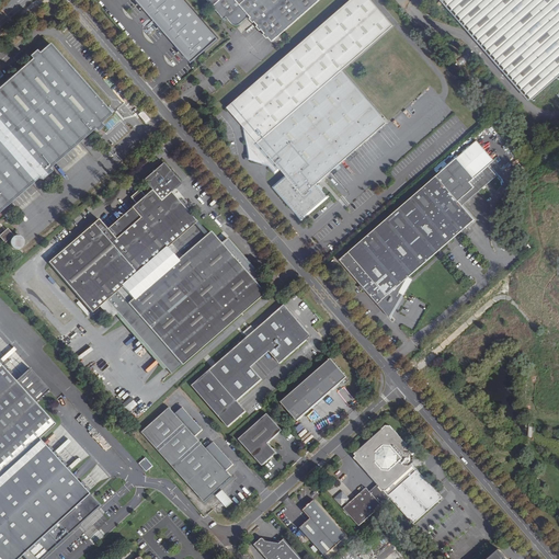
[(217,36),(186,0),(138,0),(190,60),(217,36)]
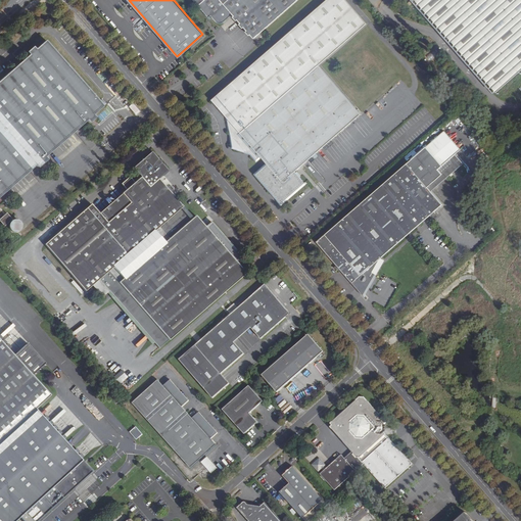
[(193,0),(206,15),(209,13),(214,18),(216,20),(220,20),(222,20),(224,19),(233,11),(234,13),(233,15),(236,18),(238,17),(241,20),(239,22),(242,26),(244,25),(247,29),(245,30),(248,34),(250,32),(253,36),(294,0),(193,0)]
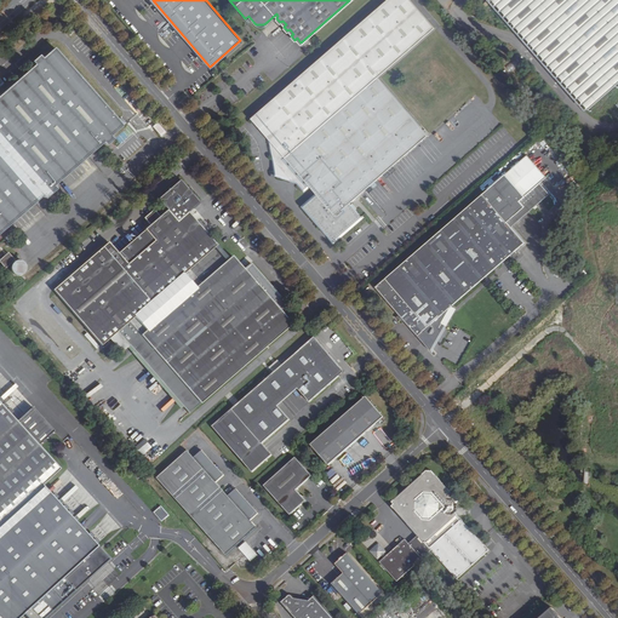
[(433,23),(412,0),(385,0),(249,118),(268,139),(272,171),(298,182),(304,189),(310,183),(315,189),(301,202),(331,236),(359,213),(345,198),(425,130),(375,73),(433,23)]
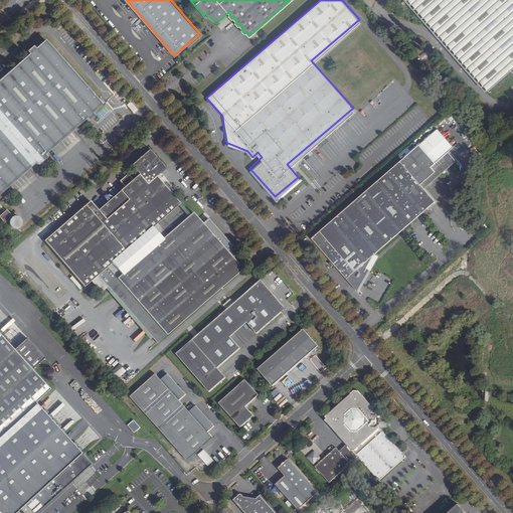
[(407,0),(489,94),(512,72),(512,0),(407,0)]
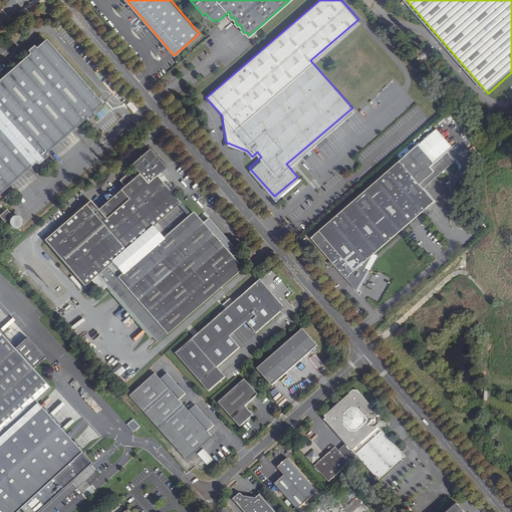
[(85,116),(92,110),(103,101),(46,37),(36,46),(29,53),(0,77),(0,191),(7,186),(33,163),(36,160),(45,152),(47,151),(77,123),(85,116)]
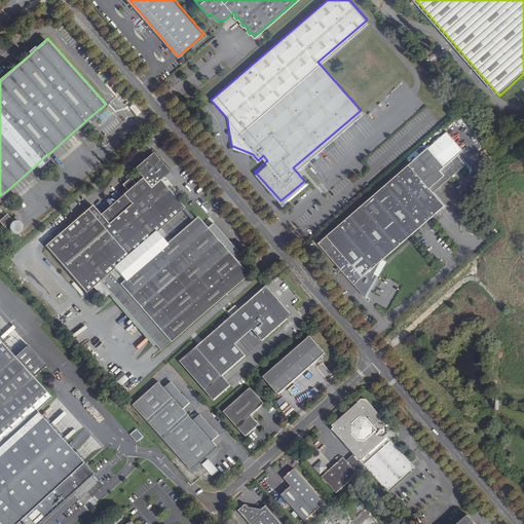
[(30,54),(37,47),(35,45),(28,51),(30,54)]
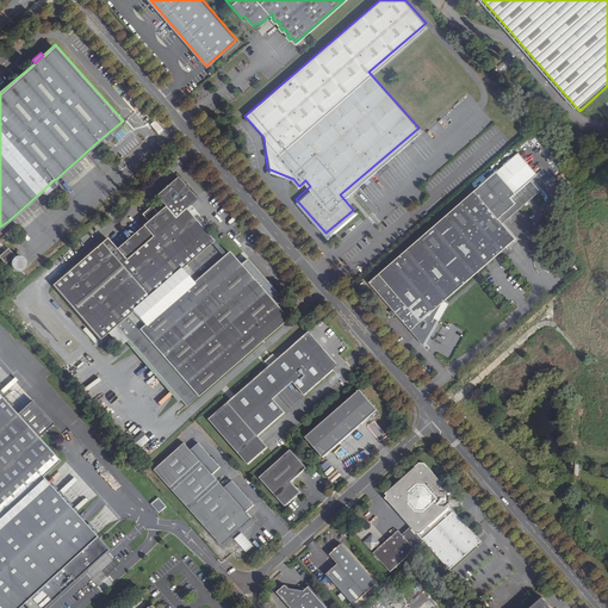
[(112,135),(110,131),(101,138),(104,142),(112,135)]
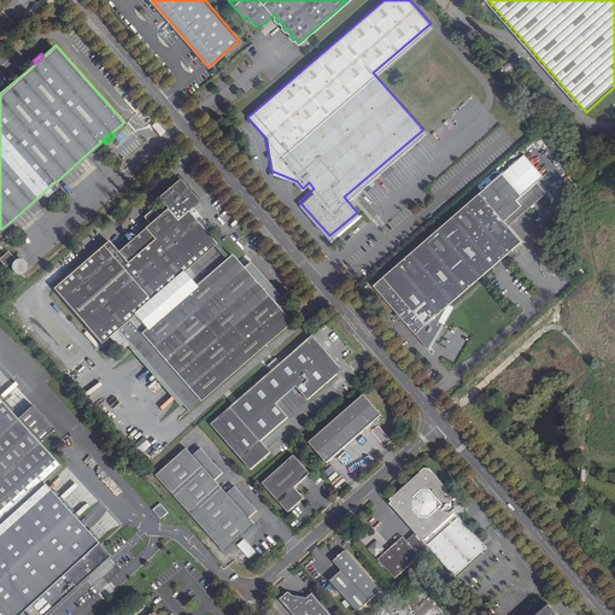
[(121,334),(220,247),(214,241),(215,239),(206,229),(218,220),(198,195),(177,171),(156,191),(167,204),(159,210),(153,201),(145,209),(152,217),(145,223),(153,233),(128,255),(111,234),(51,286),(100,341),(115,327),(121,334)]
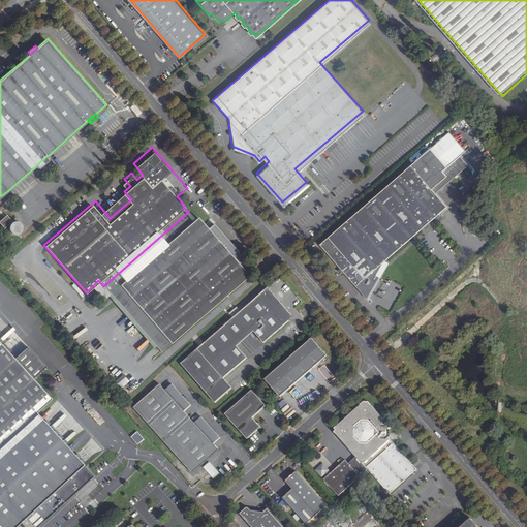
[(431,147),(430,149),(455,178),(469,164),(461,155),(448,166),(431,147)]
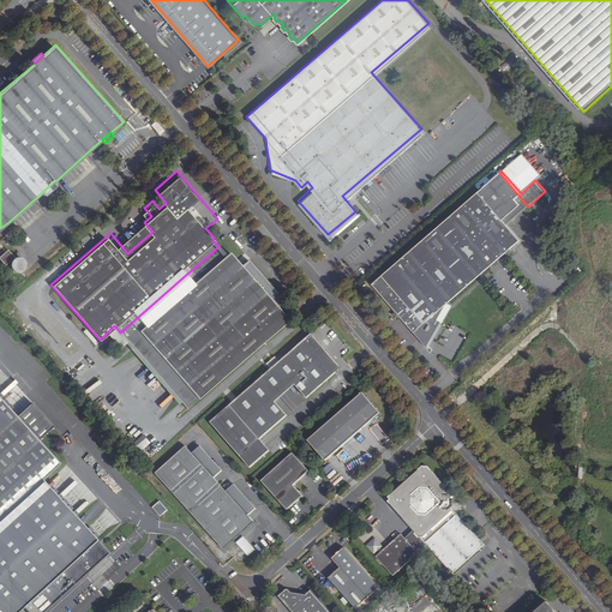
[(371,281),(413,329),(424,340),(438,316),(436,313),(520,240),(507,225),(528,207),(499,173),(371,281)]
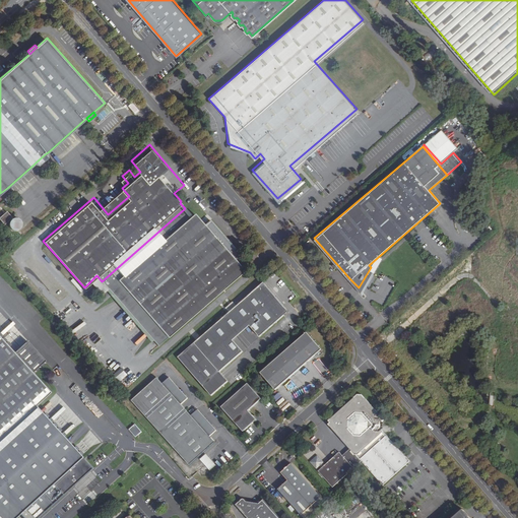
[(49,156),(46,153),(37,162),(39,165),(49,156)]
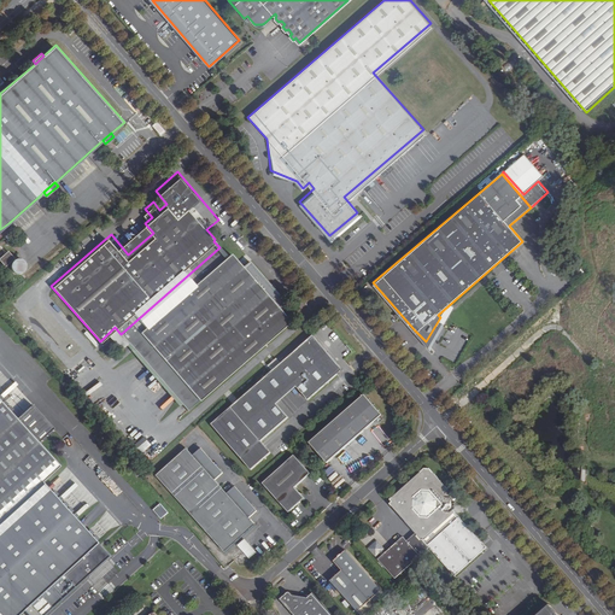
[(220,247),(121,334),(128,343),(139,333),(145,339),(192,393),(197,398),(286,320),(282,315),(275,308),(282,302),(247,261),(240,267),(234,259),(229,253),(227,256),(220,247)]
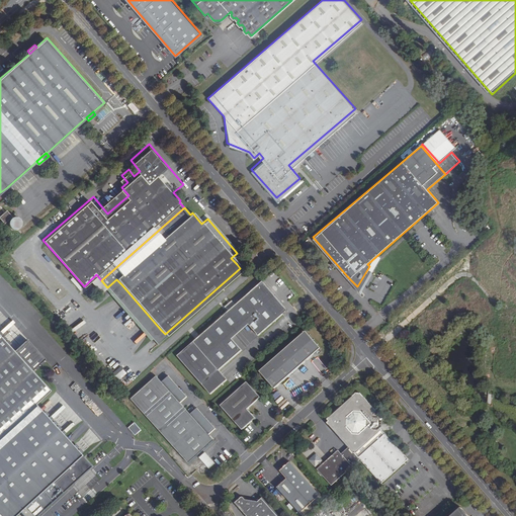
[(4,209),(0,212),(0,221),(2,223),(8,217),(9,216),(10,216),(4,209)]
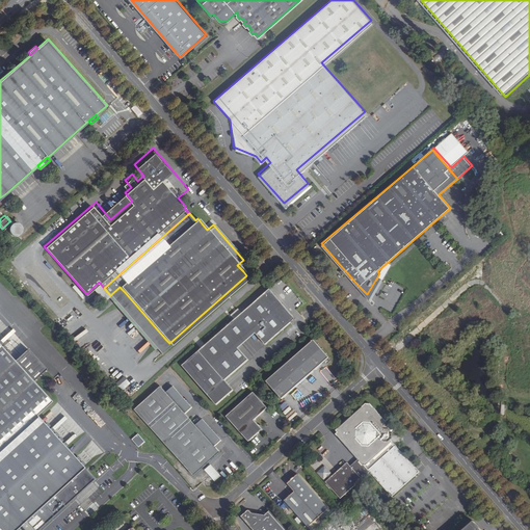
[(9,221),(8,222),(8,223),(7,224),(7,226),(6,227),(6,228),(7,229),(7,230),(7,231),(8,232),(9,233),(10,234),(11,234),(12,234),(14,234),(16,234),(17,233),(18,232),(19,232),(19,231),(20,230),(20,229),(20,228),(20,226),(20,224),(19,223),(18,222),(17,221),(16,221),(15,220),(14,220),(12,220),(10,221),(9,221)]
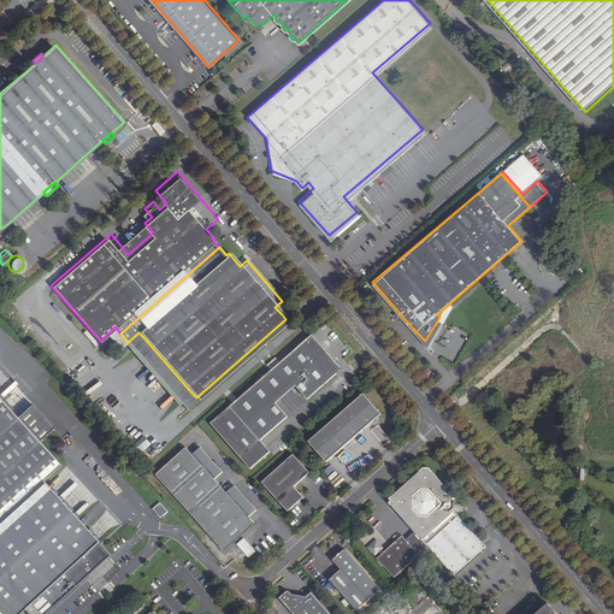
[(338,367),(310,334),(210,421),(248,467),(269,449),(258,437),(284,414),(273,402),(294,385),(305,397),(338,367)]
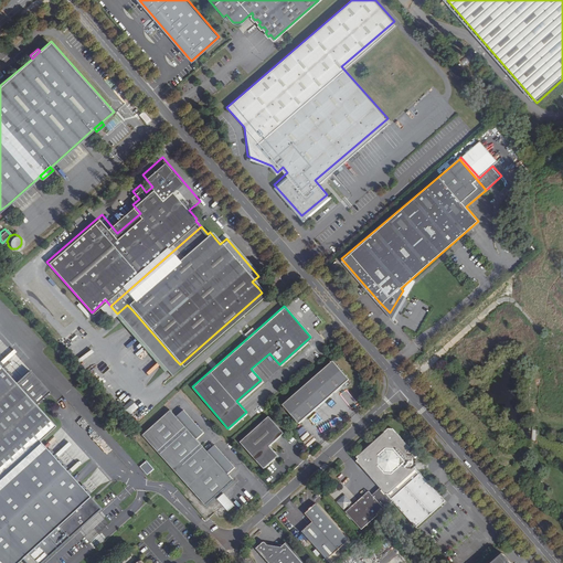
[(0,562),(10,562),(17,559),(20,562),(40,562),(101,508),(38,439),(52,425),(32,403),(46,390),(8,349),(0,354),(0,562)]
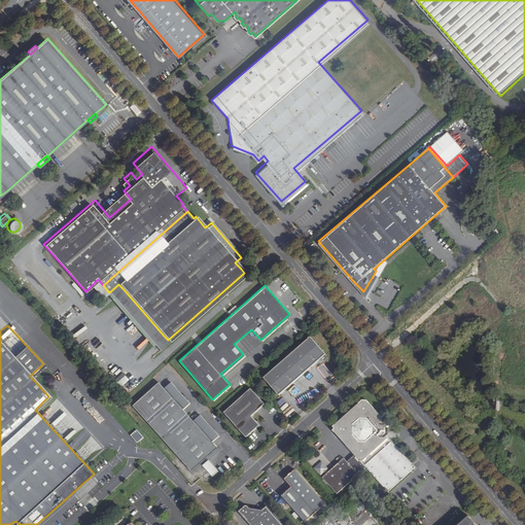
[(325,353),(310,336),(263,377),(278,394),(325,353)]
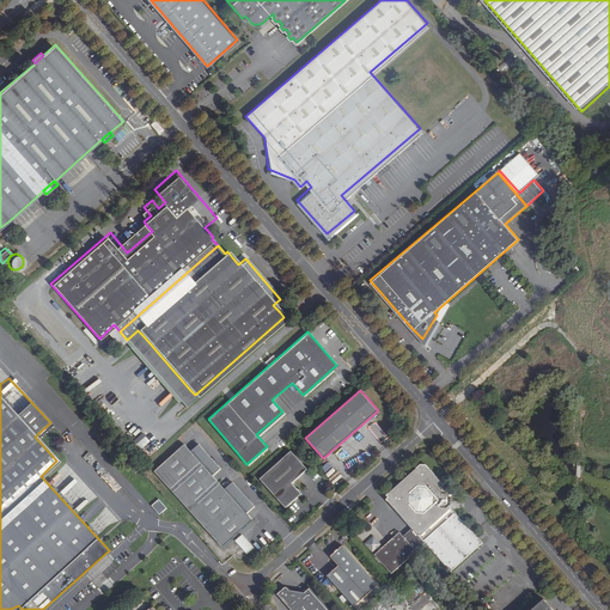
[(183,444),(153,470),(220,544),(250,518),(244,511),(251,505),(231,481),(223,488),(211,474),(219,467),(197,443),(188,450),(183,444)]
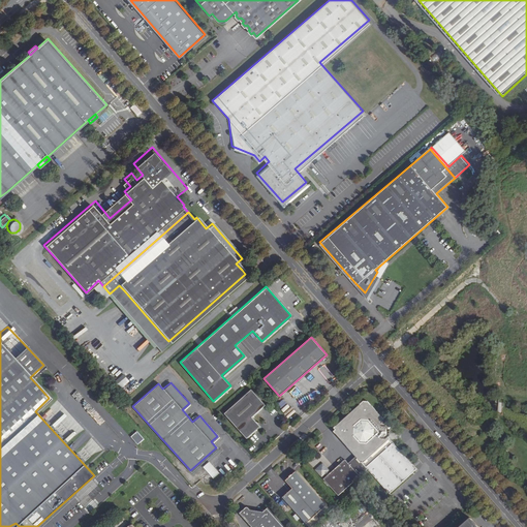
[(262,405),(249,390),(223,412),(245,437),(257,426),(250,416),(262,405)]
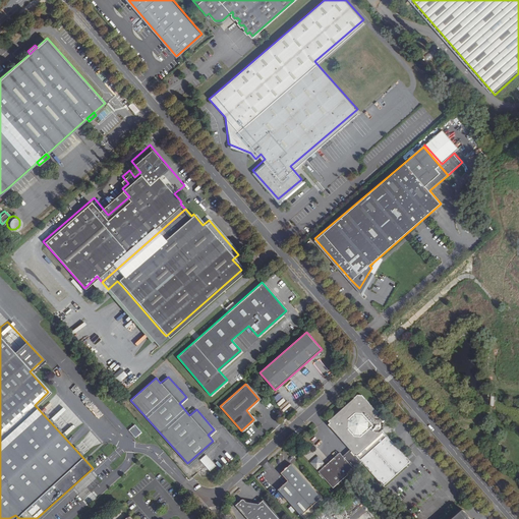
[(277,401),(282,396),(278,391),(273,396),(277,401)]
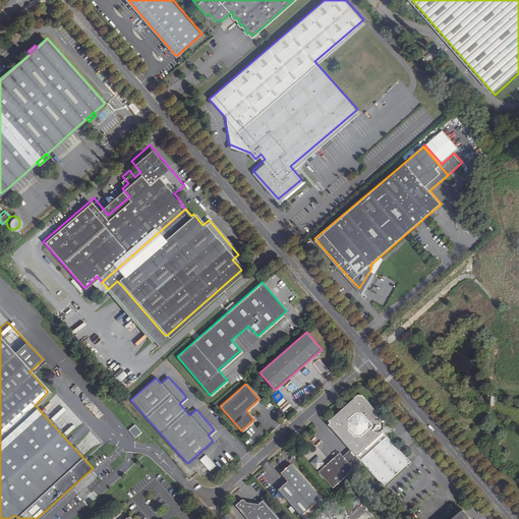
[(382,430),(383,418),(362,395),(357,395),(328,420),(330,422),(327,425),(348,449),(341,455),(338,452),(323,466),(321,464),(322,463),(314,455),(307,462),(314,469),(318,466),(320,468),(318,470),(331,485),(359,460),(380,484),(407,460),(382,430)]
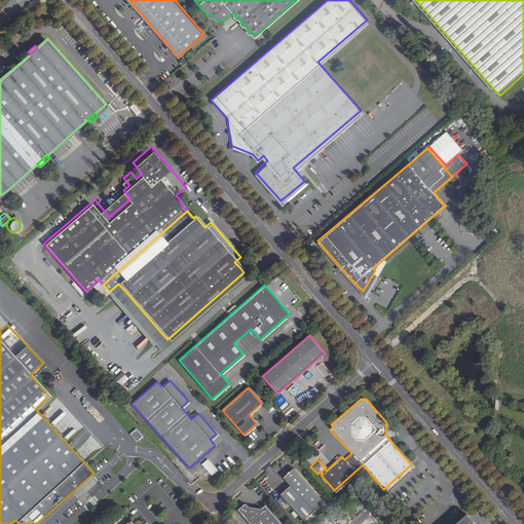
[(490,426),(491,416),(481,414),(480,425),(490,426)]
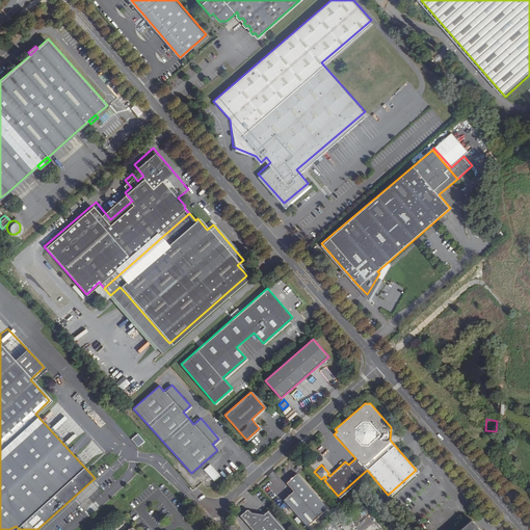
[(144,441),(139,434),(137,436),(138,438),(135,440),(138,445),(141,442),(142,443),(144,441)]
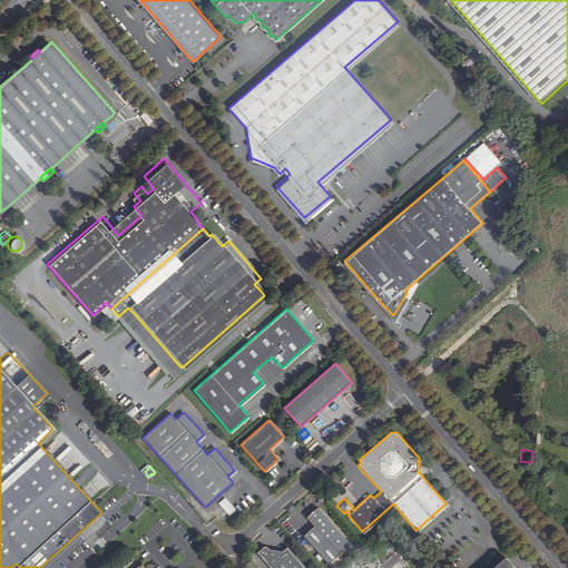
[(229,513),(236,508),(225,496),(218,501),(229,513)]
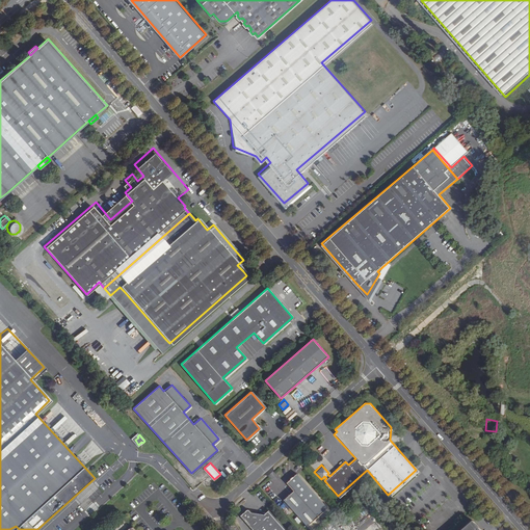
[(326,508),(294,473),(285,481),(292,489),(282,499),(306,526),(326,508)]
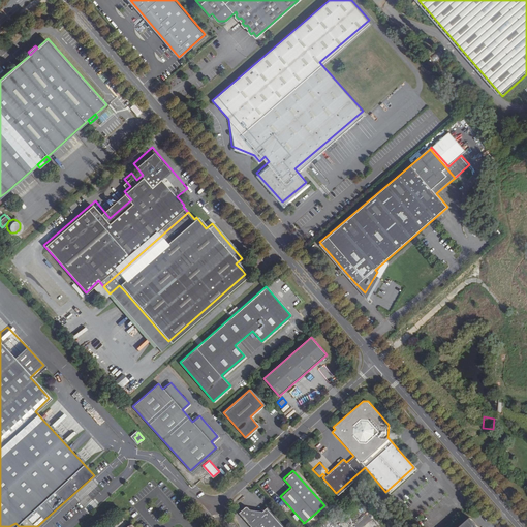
[(251,526),(285,526),(268,506),(262,510),(248,508),(246,506),(239,513),(251,526)]
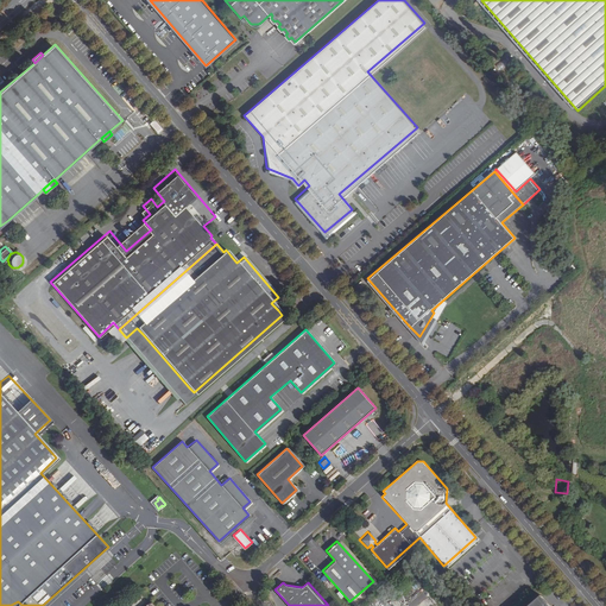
[(550,605),(540,594),(524,605),(550,605)]
